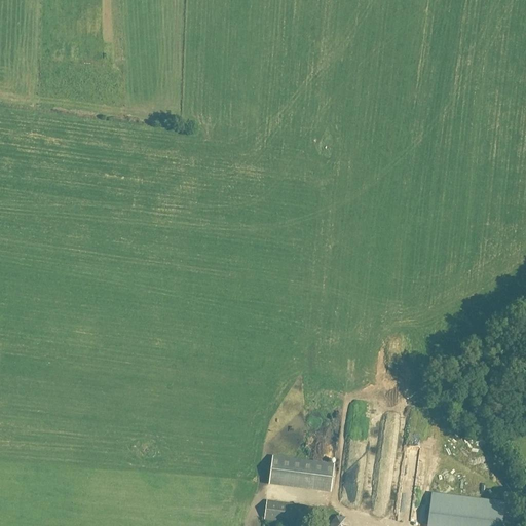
[(417,416),(409,416),(408,442),(416,442),(417,416)]
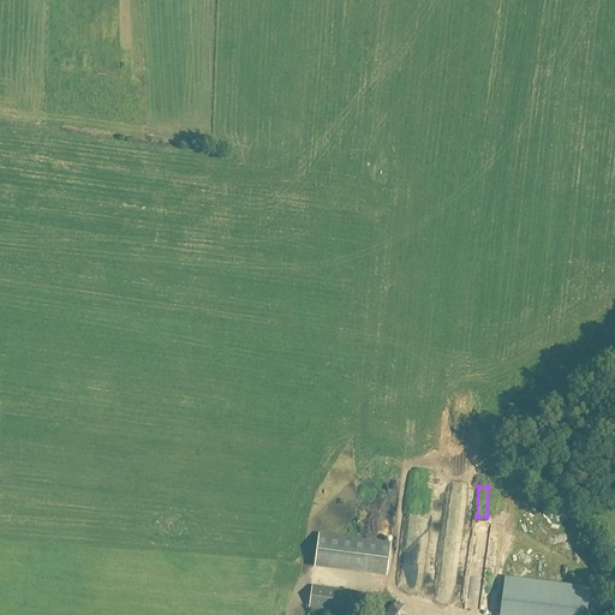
[(412,525),(408,533),(419,538),(423,530),(412,525)]
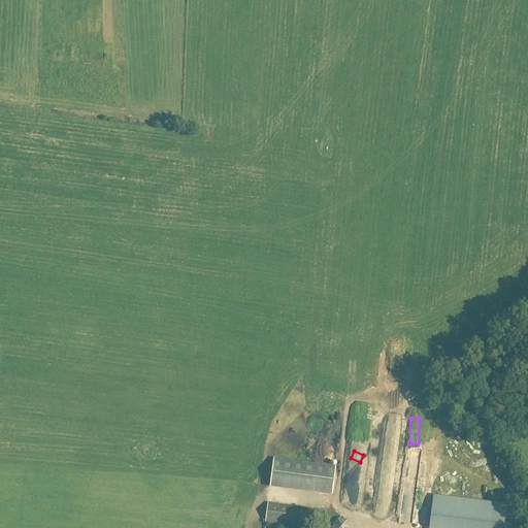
[(274,458),(270,487),(332,495),(336,467),(274,458)]
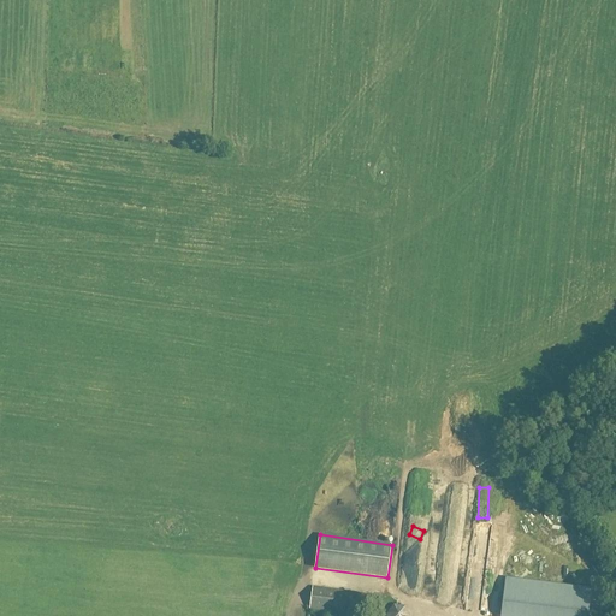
[(587,615),(592,588),(505,578),(501,611),(539,615),(587,615)]
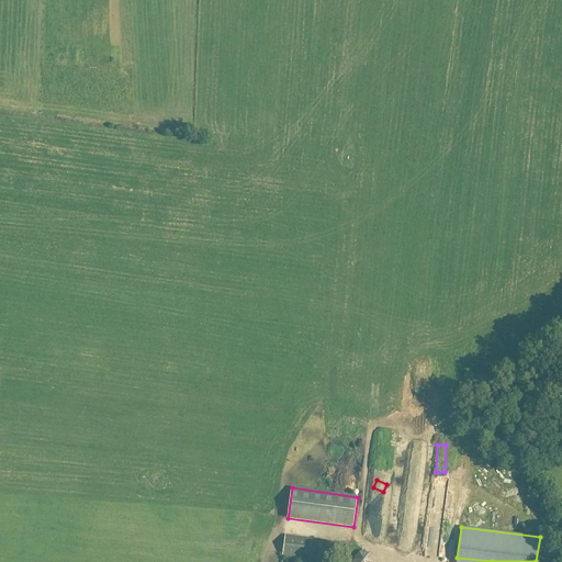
[(324,560),(326,541),(285,536),(282,554),(324,560)]
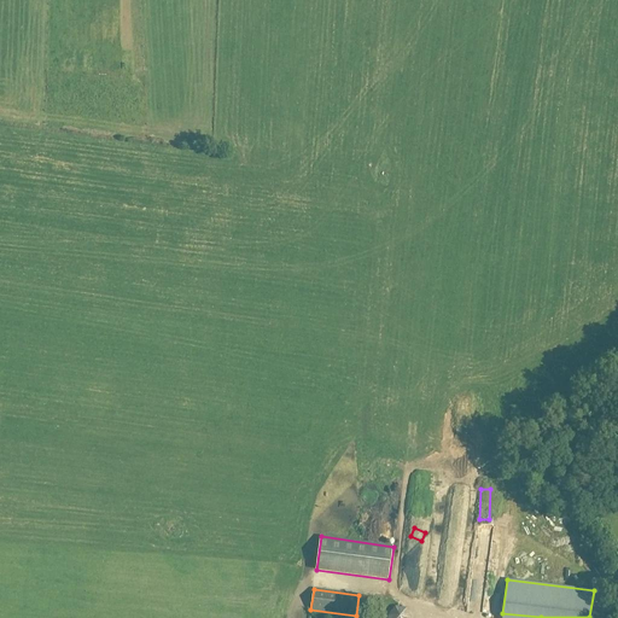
[(395,606),(388,616),(388,617),(412,617),(407,607),(395,606)]
